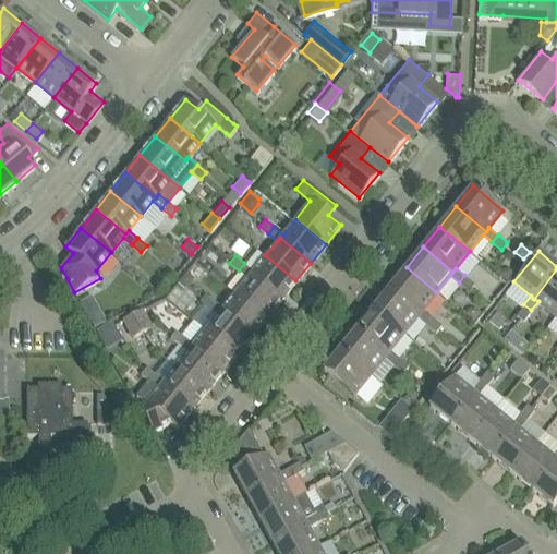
[(253,271),(244,263),(239,271),(247,278),(251,274),(281,299),(295,280),(265,255),(253,271)]
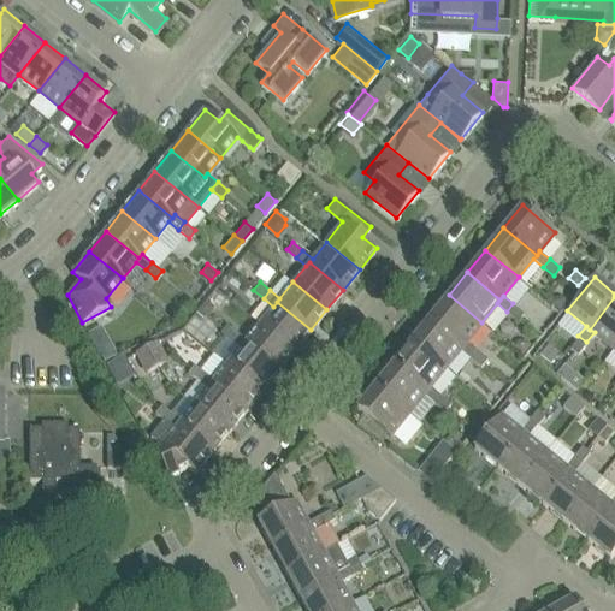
[(555,294),(550,301),(560,308),(568,298),(562,294),(555,294)]
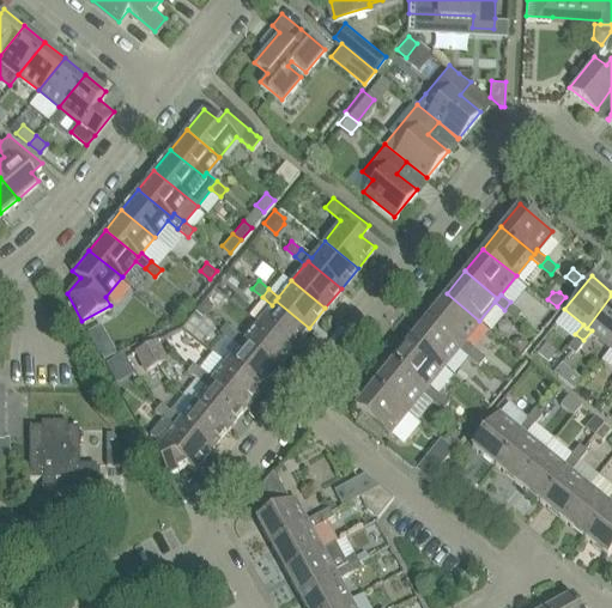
[(479,321),(447,293),(428,316),(461,342),(465,339),(479,321)]
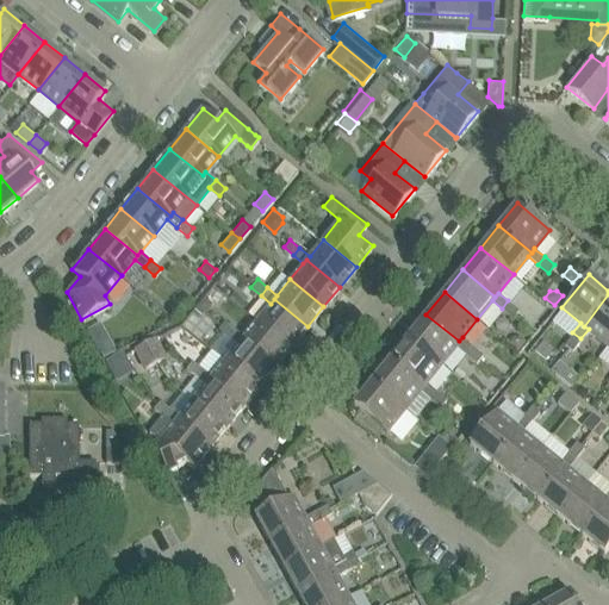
[(203,294),(196,303),(205,310),(209,305),(207,298),(203,294)]
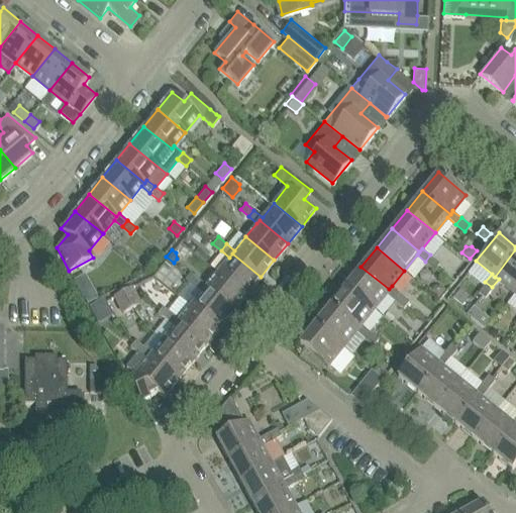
[(514,292),(515,289),(515,249),(495,277),(499,279),(514,292)]
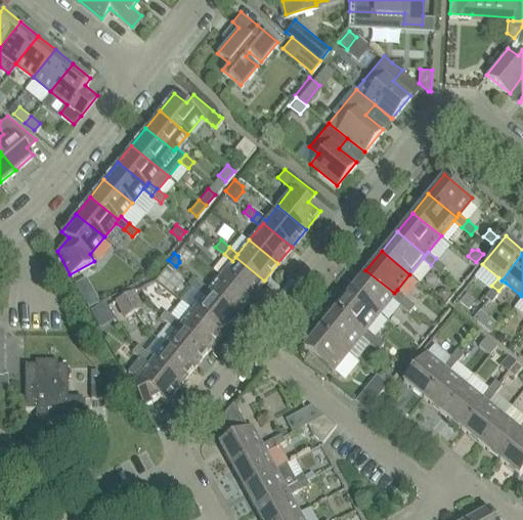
[(221,274),(250,298),(264,280),(235,257),(232,261),(221,274)]
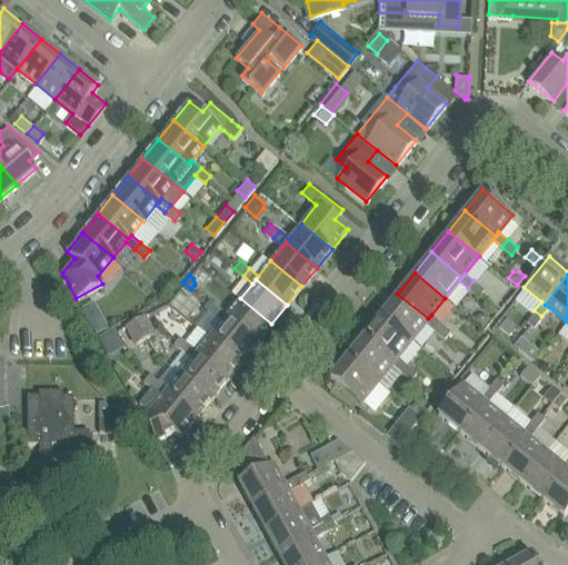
[(484,288),(474,280),(468,288),(478,296),(484,288)]
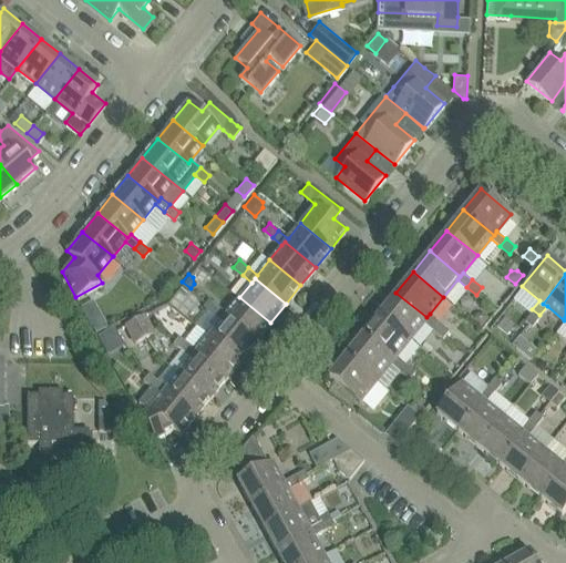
[(433,328),(439,321),(430,314),(426,317),(395,293),(379,313),(410,338),(423,320),(433,328)]
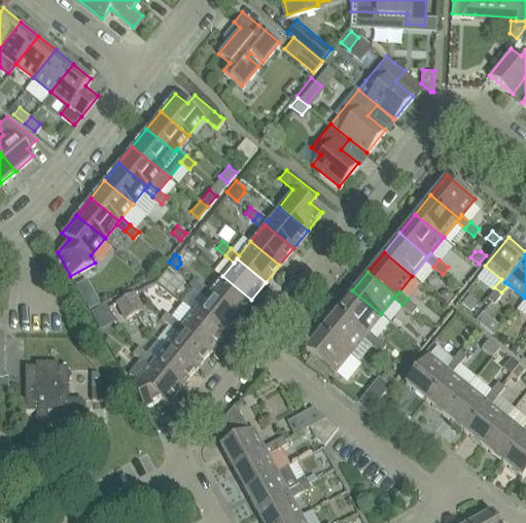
[(188,283),(198,289),(203,283),(194,276),(188,283)]
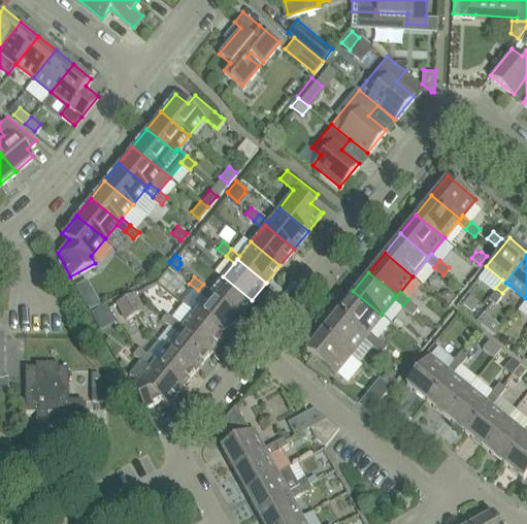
[(211,291),(203,284),(198,290),(206,297),(209,294),(238,318),(252,300),(223,276),(211,291)]
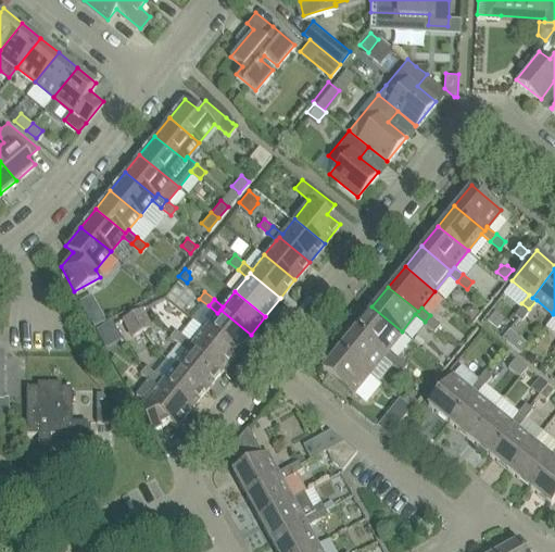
[(529,309),(521,303),(514,313),(521,318),(529,309)]
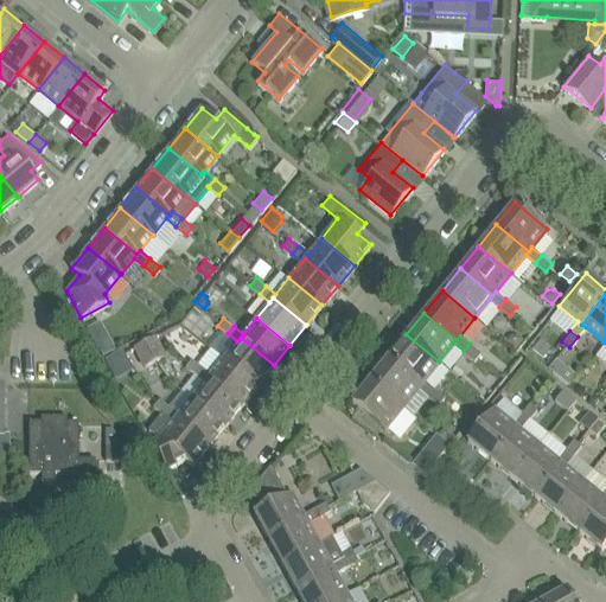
[(509,333),(504,340),(515,348),(523,338),(517,332),(509,333)]
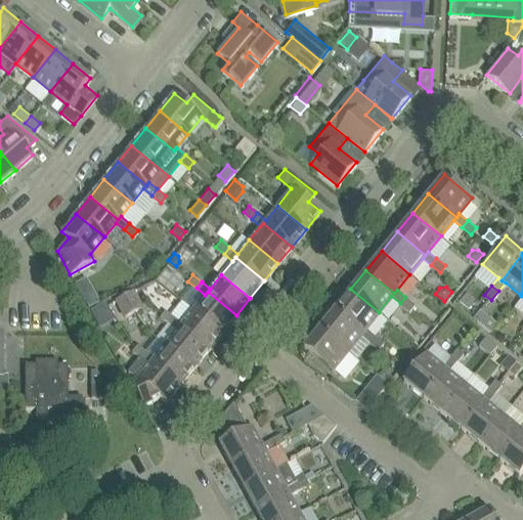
[(135,289),(126,294),(134,310),(143,305),(135,289)]
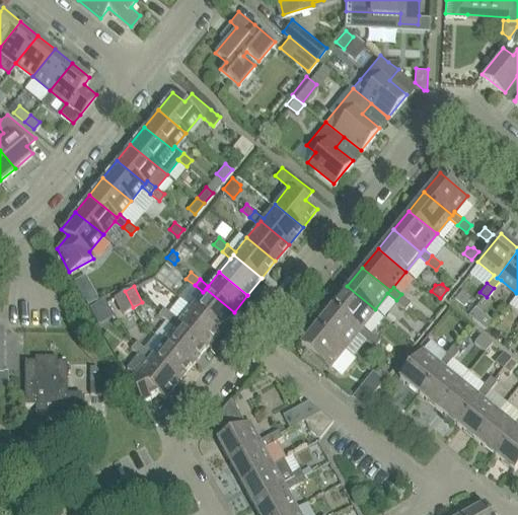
[(375,309),(347,286),(331,305),(360,327),(362,324),(375,309)]
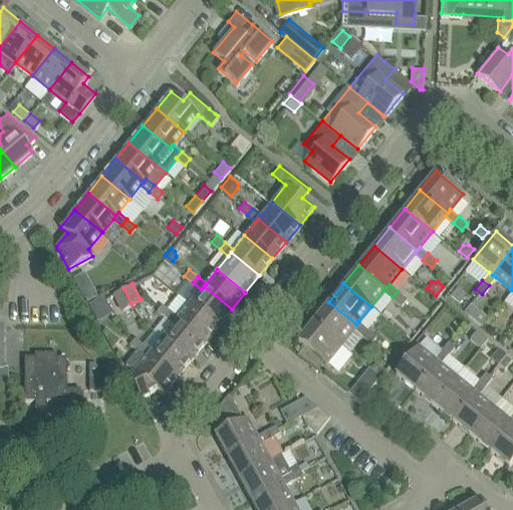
[(204,286),(201,289),(190,303),(218,325),(232,309),(204,286)]
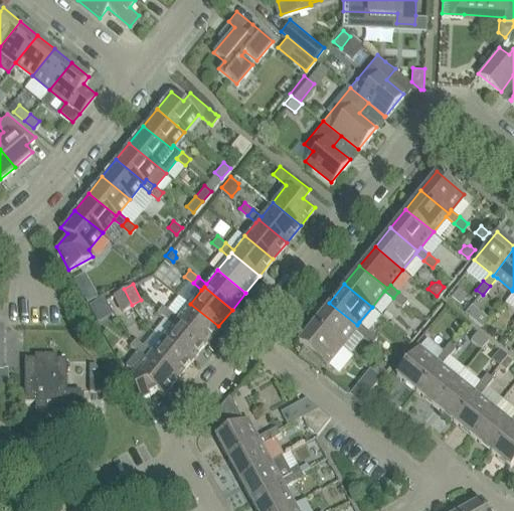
[(132,305),(124,289),(115,294),(123,310),(132,305)]
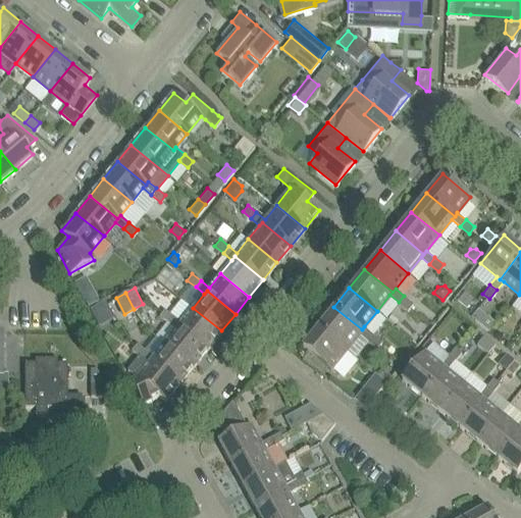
[(413,303),(404,296),(399,302),(407,309),(413,303)]
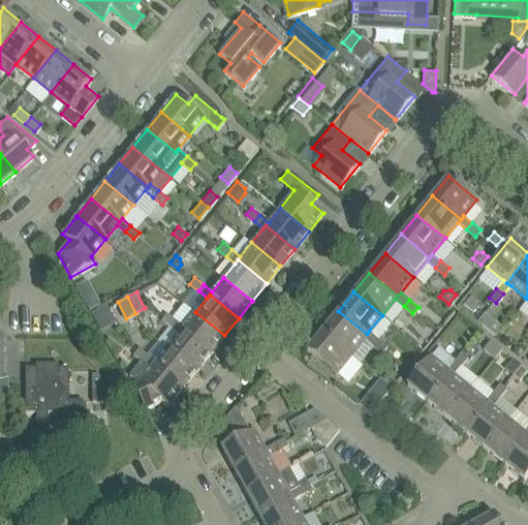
[(376,337),(369,331),(367,334),(338,311),(322,331),(351,353),(364,338),(371,343),(376,337)]
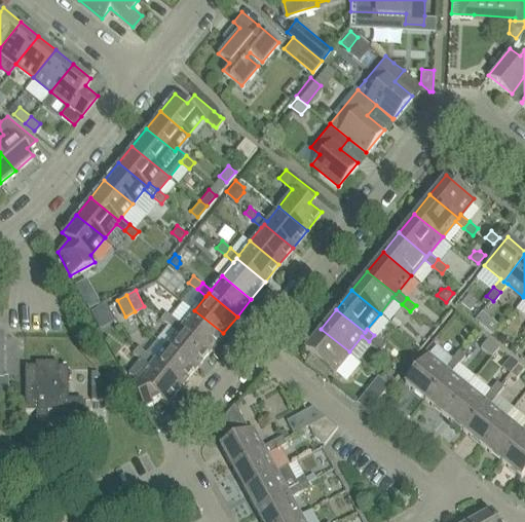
[(160,317),(169,324),(175,317),(165,310),(160,317)]
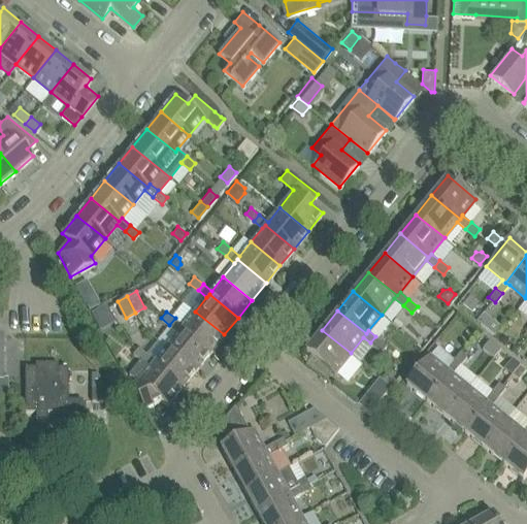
[(169,325),(178,332),(180,328),(209,352),(224,334),(195,312),(184,325),(175,318),(169,325)]
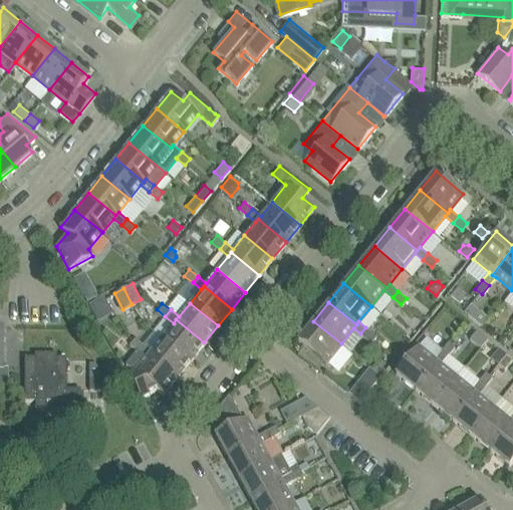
[(489,316),(478,306),(471,315),(482,325),(489,316)]
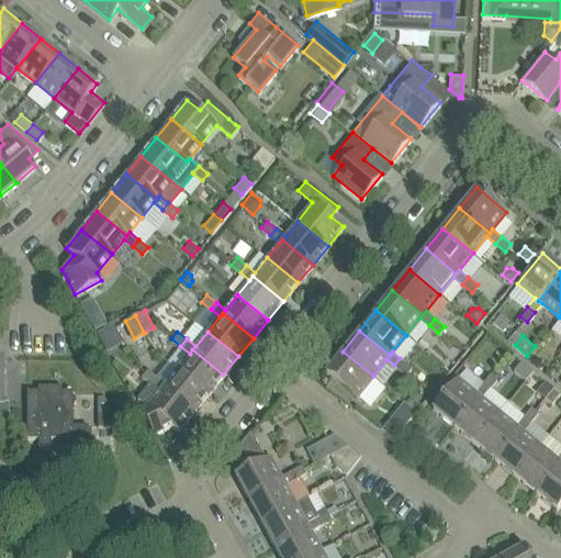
[(178,368),(209,393),(223,375),(192,349),(190,354),(178,368)]
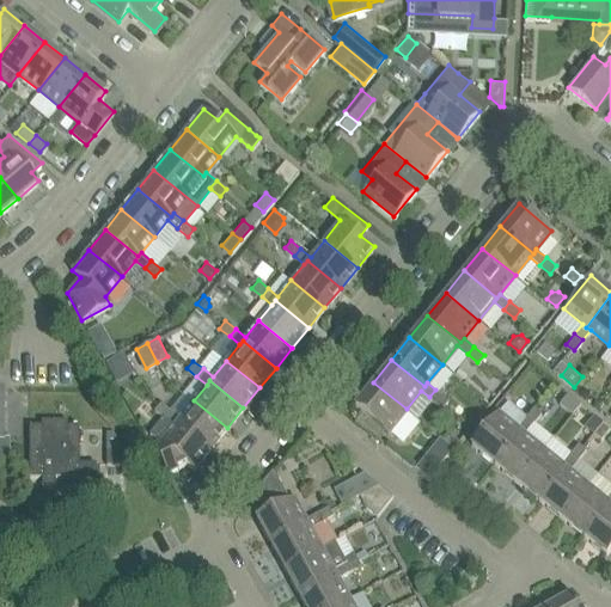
[(373,382),(354,405),(361,410),(355,418),(372,433),(379,424),(388,431),(407,409),(373,382)]
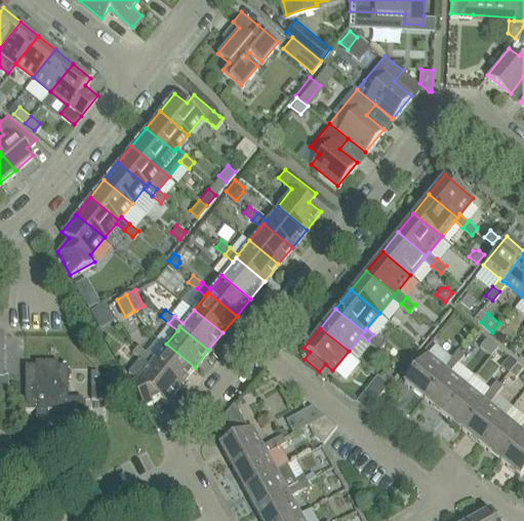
[(0,391),(8,392),(8,373),(2,373),(2,334),(3,334),(3,331),(0,331),(0,391)]
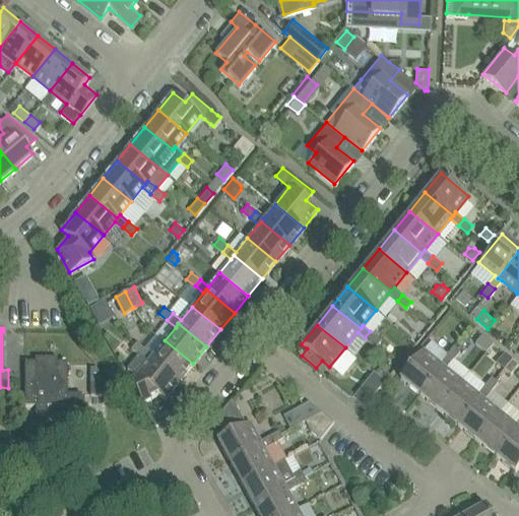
[(365,337),(374,344),(379,338),(370,331),(365,337)]
